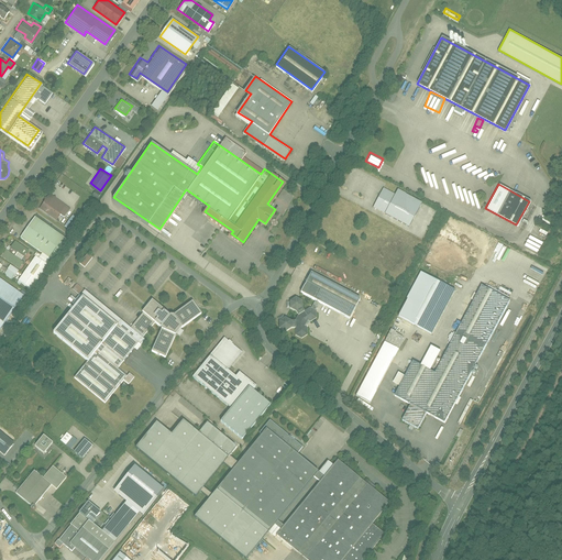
[(382,186),(372,206),(409,224),(421,200),(397,188),(395,193),(382,186)]
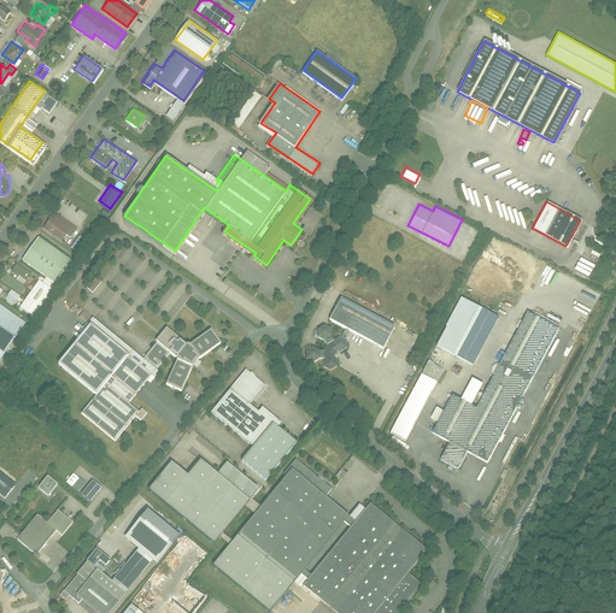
[(54,210),(44,225),(62,239),(65,234),(69,236),(77,224),(54,210)]
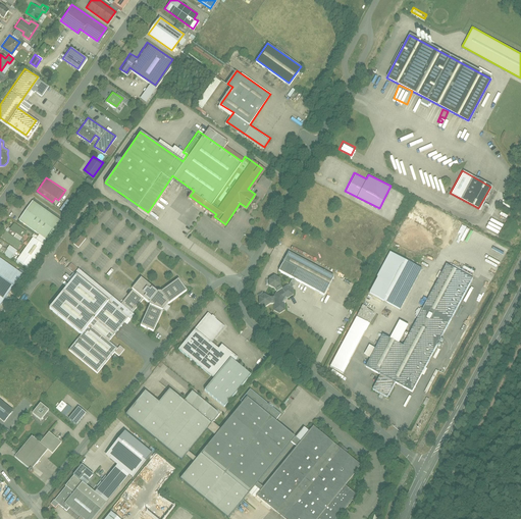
[(32,236),(15,259),(28,266),(59,220),(31,200),(17,219),(38,234),(35,238),(32,236)]
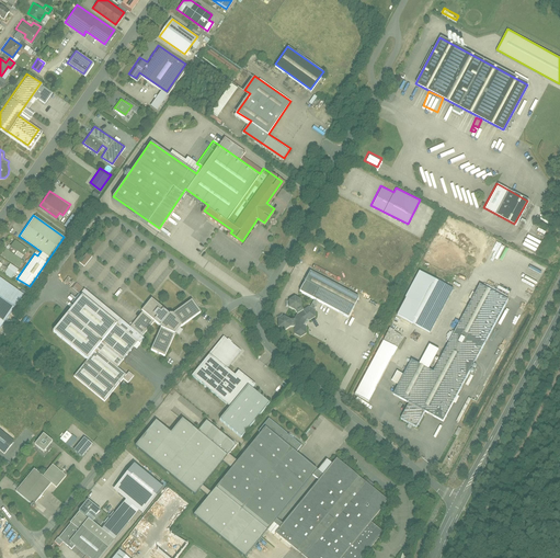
[(527,234),(522,247),(536,253),(541,240),(527,234)]
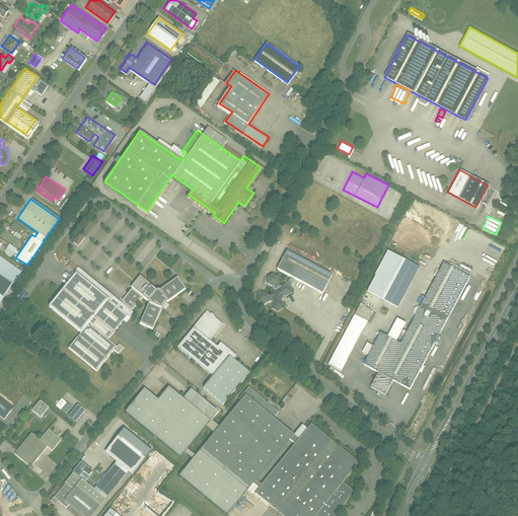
[(3,228),(0,234),(16,245),(19,240),(17,238),(24,229),(12,220),(6,230),(3,228)]
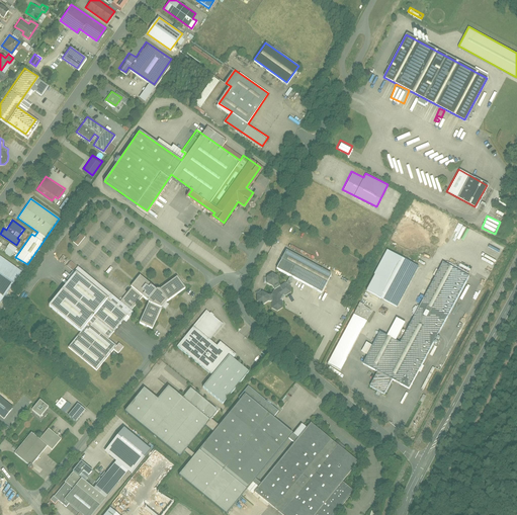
[(3,250),(10,255),(17,246),(9,241),(3,250)]
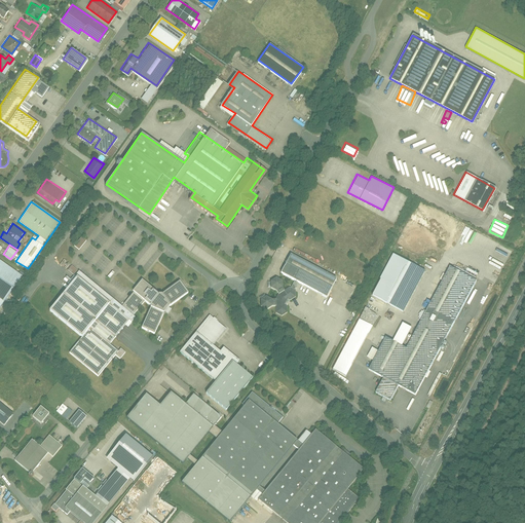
[(288,253),(278,271),(293,278),(297,281),(326,296),(336,277),(288,253)]
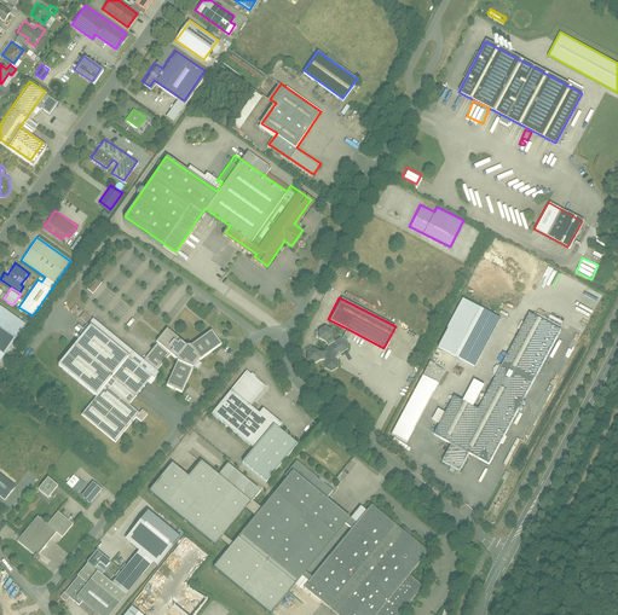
[(440,346),(477,364),(501,317),(465,297),(440,346)]
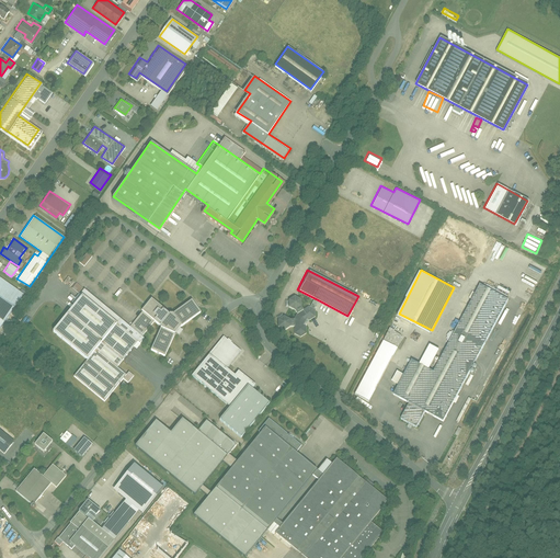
[(0,323),(22,292),(0,276),(0,323)]
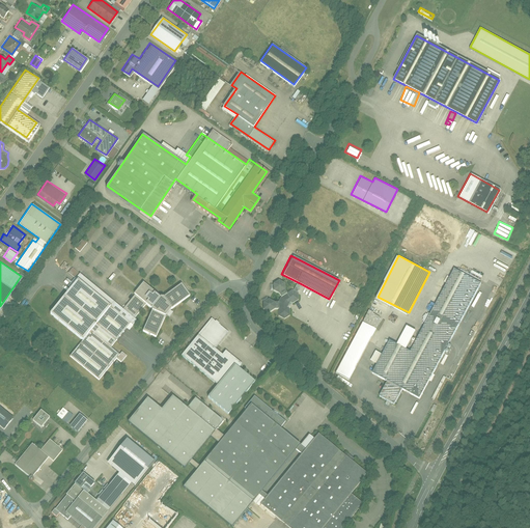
[(421,397),(479,286),(454,273),(412,352),(388,339),(382,353),(375,350),(371,357),(378,360),(371,370),(389,380),(381,394),(395,403),(402,388),(421,397)]
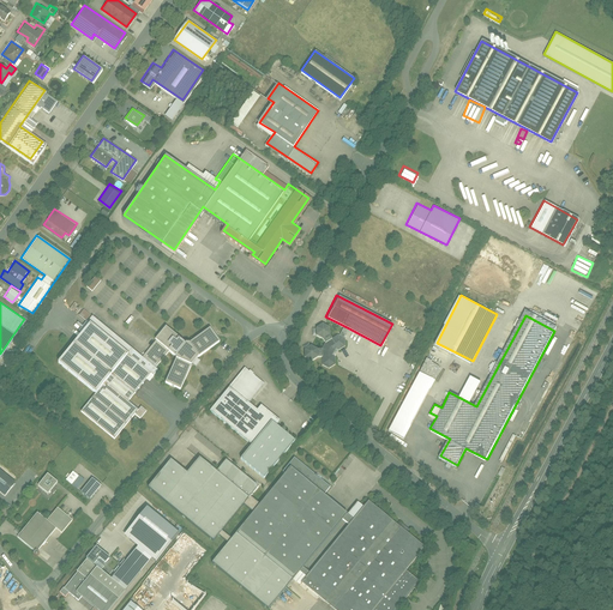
[(310,343),(304,348),(304,355),(311,358),(317,355),(320,355),(320,362),(328,366),(335,361),(334,354),(331,352),(334,345),(337,348),(344,343),(343,336),(342,334),(347,327),(342,325),(338,333),(337,332),(331,336),(329,333),(328,325),(322,321),(316,326),(316,333),(322,337),(324,340),(320,346),(317,346),(310,343)]
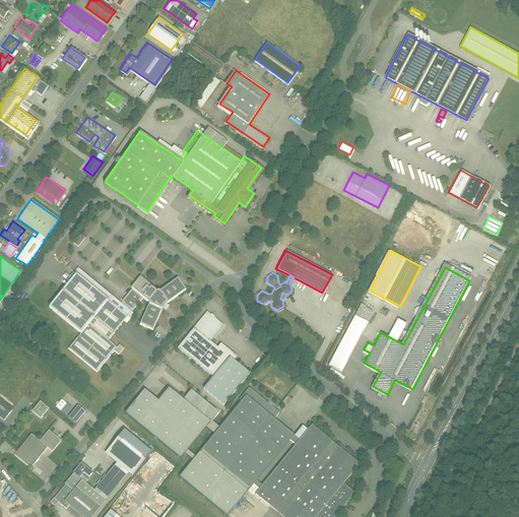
[(77,274),(51,307),(83,332),(71,347),(98,369),(115,346),(121,350),(125,345),(119,341),(117,344),(109,338),(128,313),(132,316),(136,312),(132,309),(144,295),(149,299),(151,300),(142,322),(153,327),(159,312),(163,305),(168,300),(183,288),(176,276),(159,288),(140,275),(131,286),(121,300),(110,291),(105,297),(77,274)]
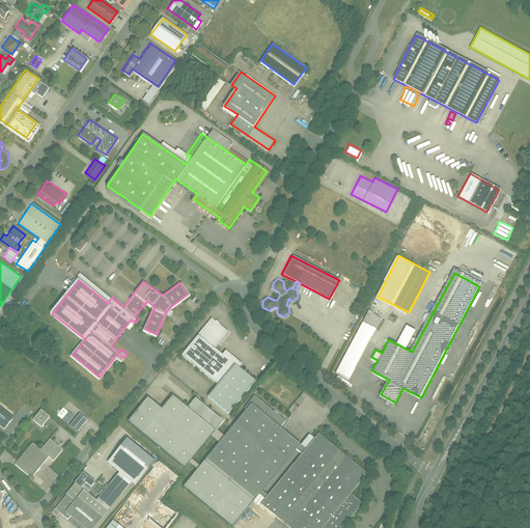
[(211,317),(180,355),(220,386),(210,399),(225,413),(254,377),(216,346),(228,331),(211,317)]
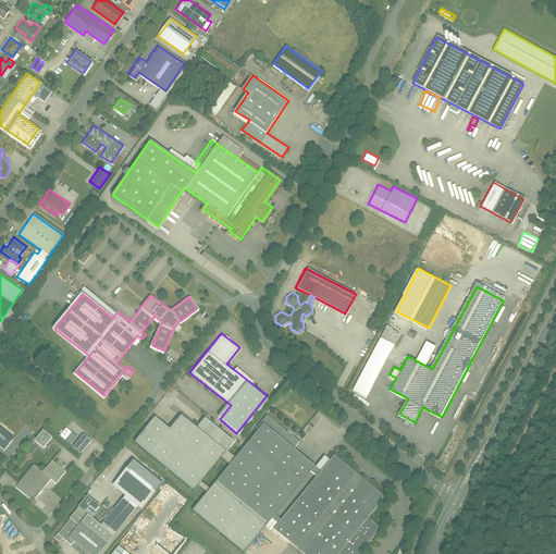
[(370,396),(394,342),(379,334),(355,390),(370,396)]
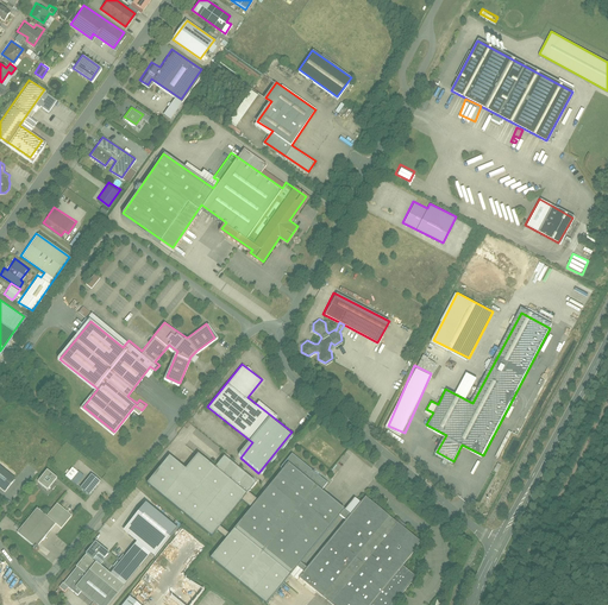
[(281,470),(210,558),(265,603),(343,508),(319,487),(325,480),(289,451),(277,466),(281,470)]
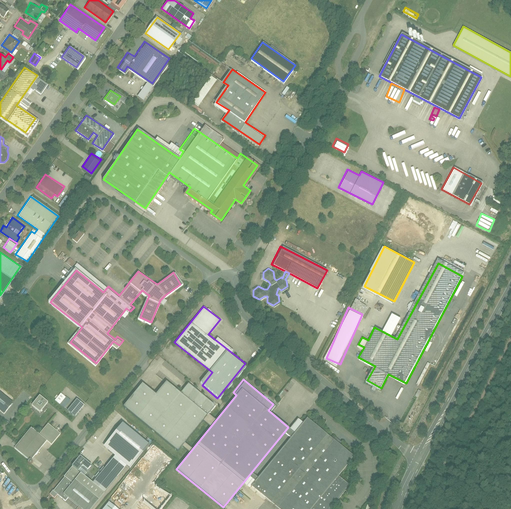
[(140,382),(121,406),(177,450),(212,405),(187,385),(181,393),(165,380),(154,393),(140,382)]
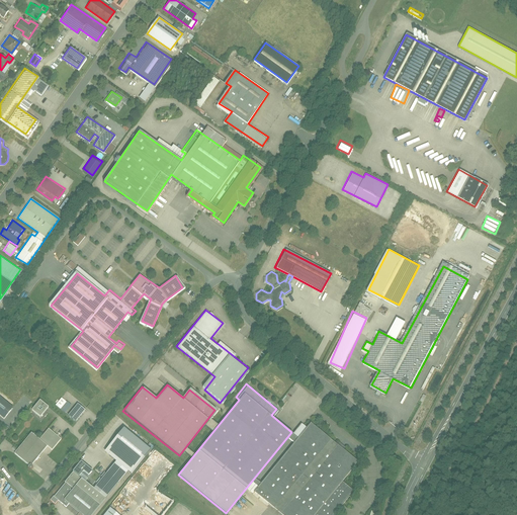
[(65,410),(71,403),(62,395),(55,402),(65,410)]
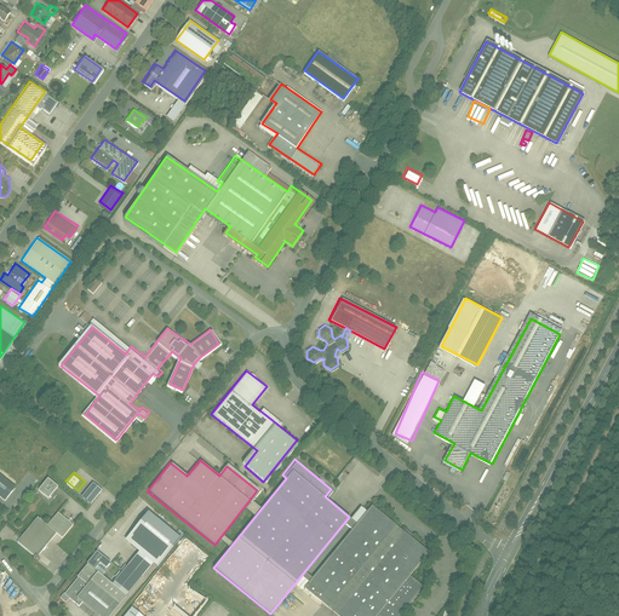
[(0,495),(3,499),(13,487),(0,475),(0,495)]
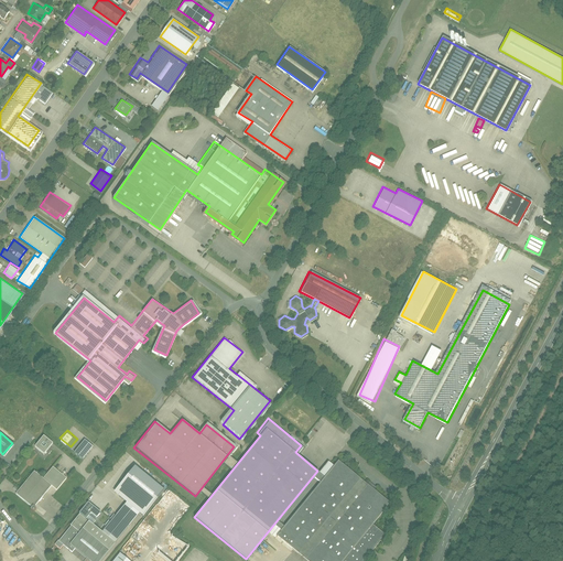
[(52,441),(42,434),(34,444),(43,452),(52,441)]
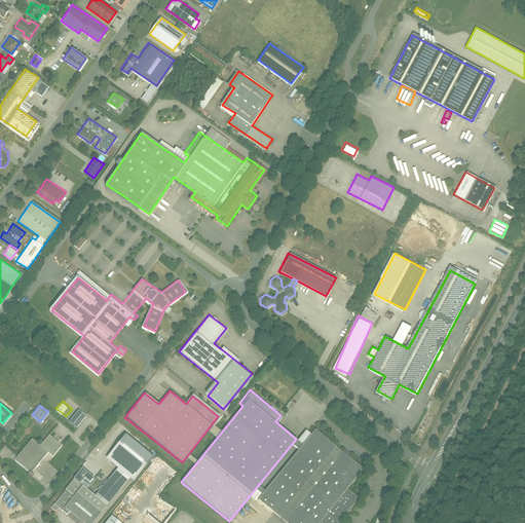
[(68,420),(76,426),(85,415),(77,408),(68,420)]
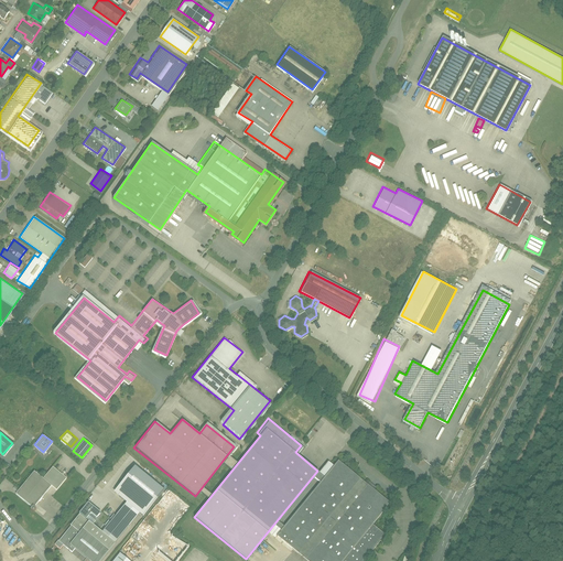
[(231,455),(226,462),(234,467),(239,460),(231,455)]
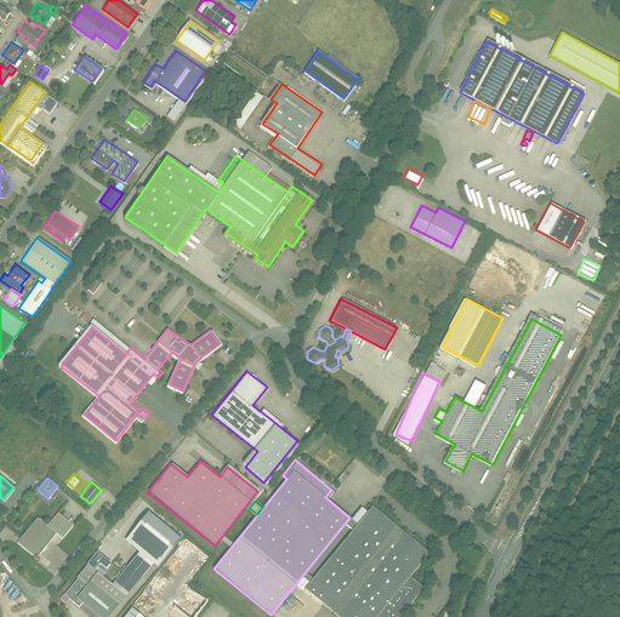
[(430,550),(391,519),(374,504),(306,587),(342,616),(398,616),(425,586),(410,575),(430,550)]
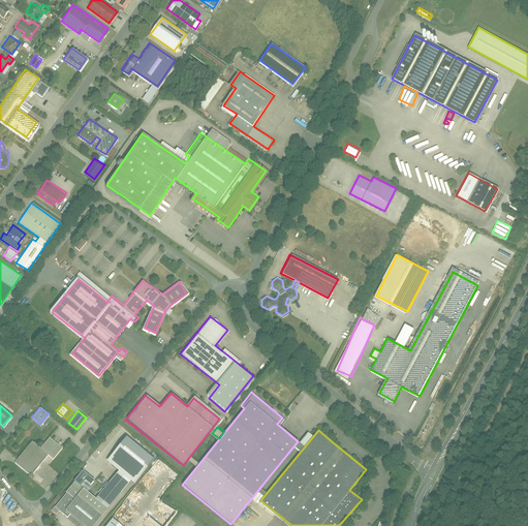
[(83,467),(51,508),(55,512),(58,508),(66,515),(69,511),(88,525),(91,525),(130,477),(133,481),(154,455),(126,433),(105,459),(117,468),(95,496),(85,488),(94,476),(83,467)]
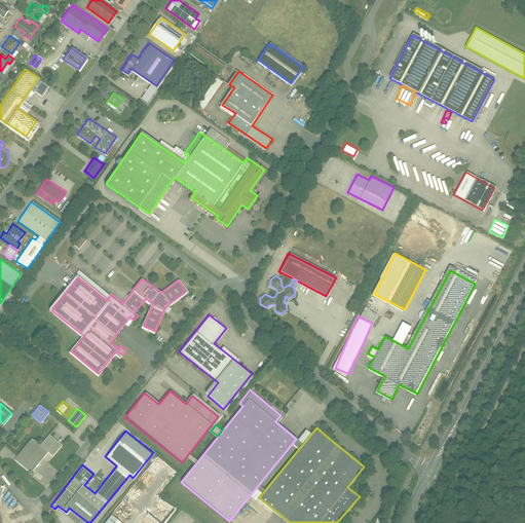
[(30,438),(12,457),(29,471),(27,473),(30,476),(33,472),(30,470),(45,451),(49,455),(59,445),(46,434),(37,444),(30,438)]
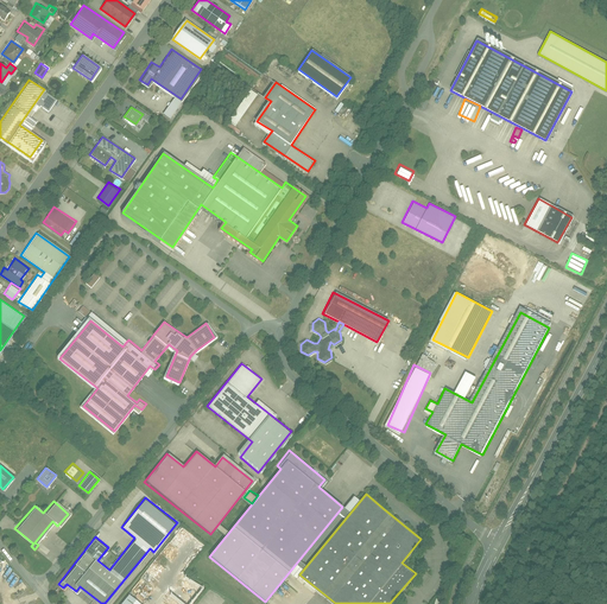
[(184,574),(158,603),(188,603),(201,589),(184,574)]
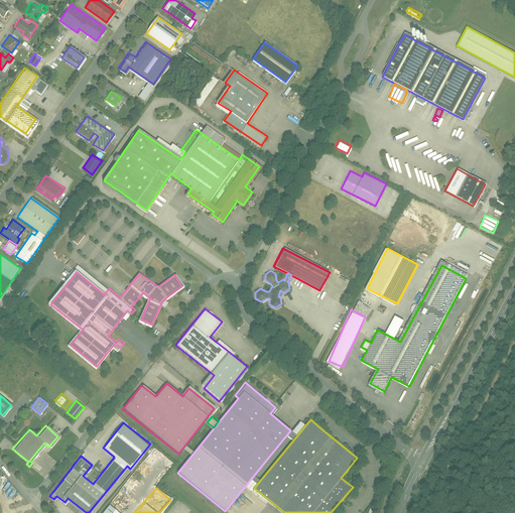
[(108,503),(100,512),(120,512),(121,512),(108,503)]
